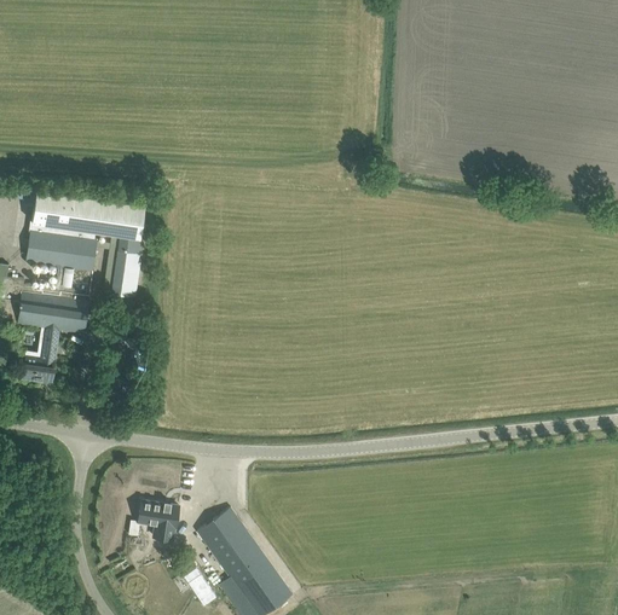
[(99,233),(142,239),(146,207),(38,191),(33,225),(73,230),(99,233)]
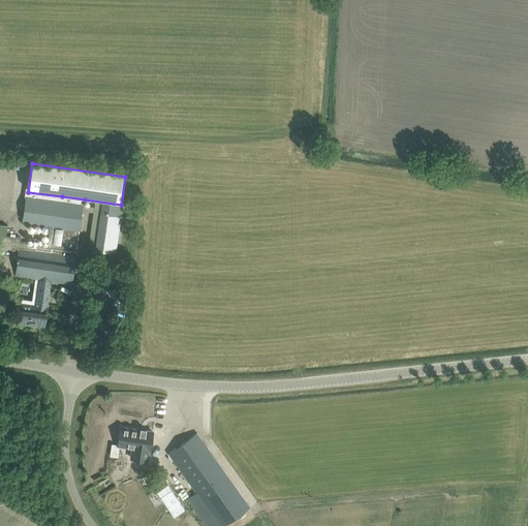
[(0,275),(40,281),(52,283),(72,286),(76,253),(76,249),(80,233),(85,199),(62,196),(61,197),(56,197),(47,195),(45,202),(27,199),(24,224),(51,228),(49,248),(40,247),(22,245),(22,241),(7,239),(4,257),(0,255),(0,275)]
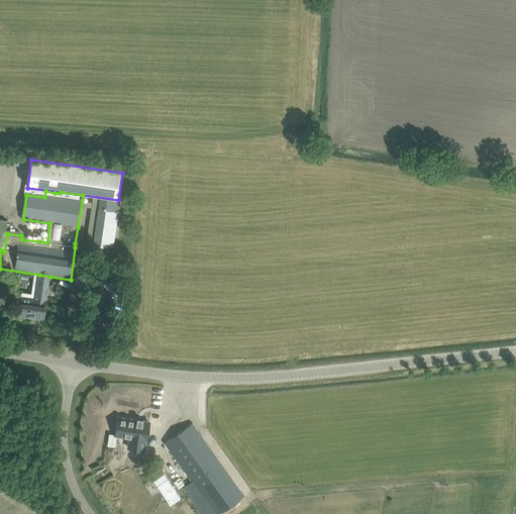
[(95,237),(94,246),(114,249),(115,240),(109,239),(102,238),(95,237)]
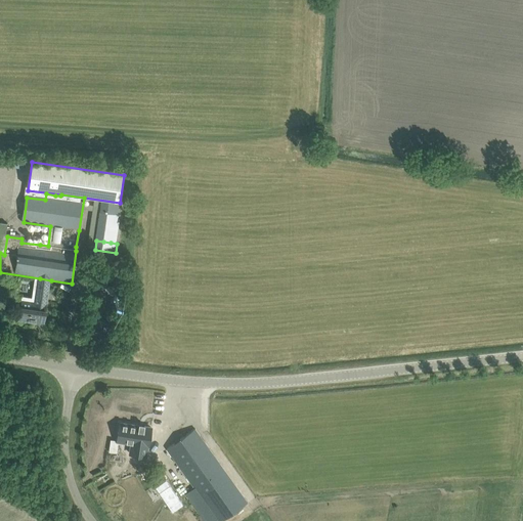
[(51,280),(40,278),(37,302),(24,300),(20,321),(45,324),(51,280)]
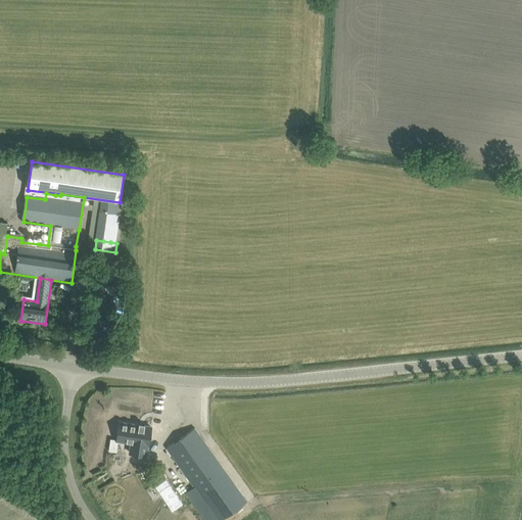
[(121,425),(117,442),(133,444),(132,452),(131,456),(141,457),(142,457),(147,458),(149,447),(150,440),(151,430),(121,425)]
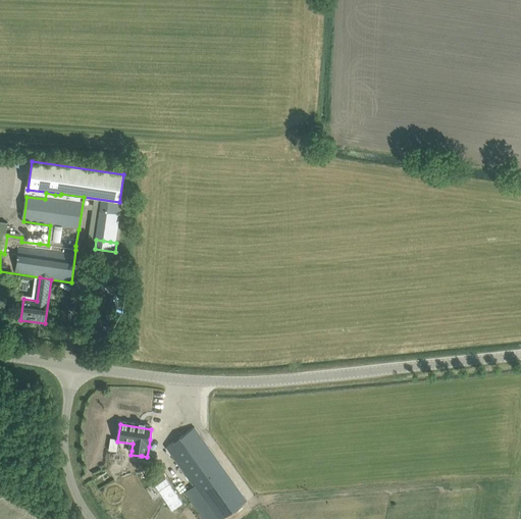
[(167,450),(177,464),(216,518),(225,518),(248,504),(195,430),(167,450)]
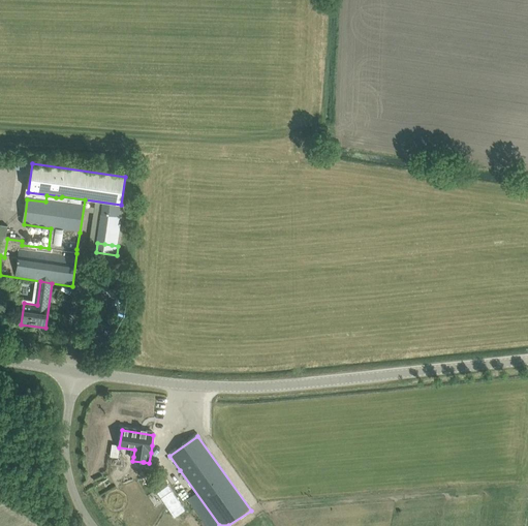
[(114,482),(101,488),(104,493),(117,487),(114,482)]
